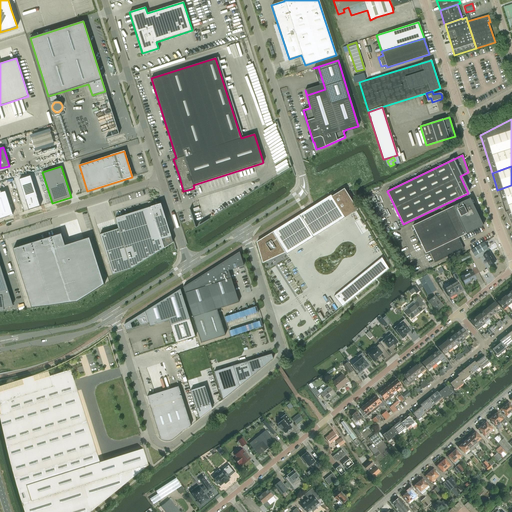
[(30,176),(19,179),(28,210),(40,206),(30,176)]
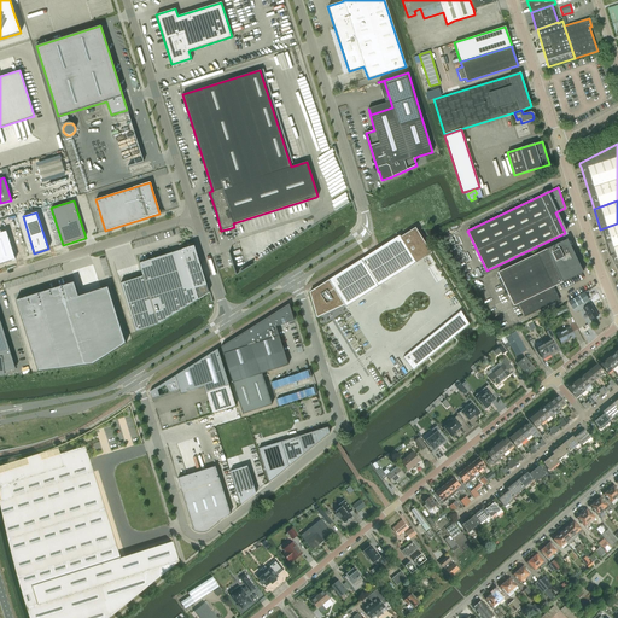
[(617,223),(600,229),(610,256),(617,273),(617,223)]
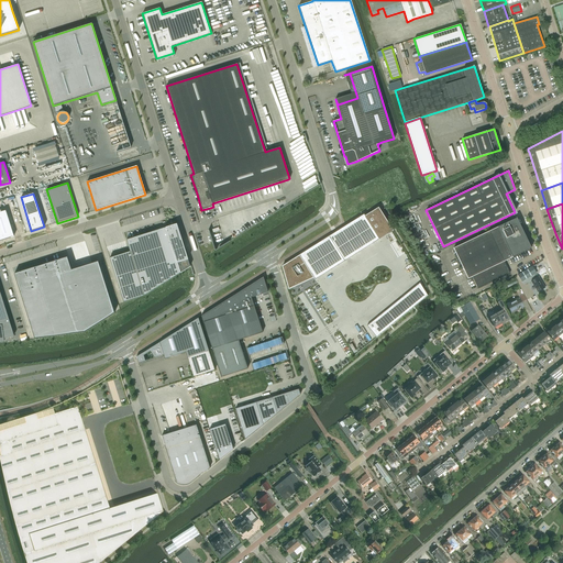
[(299,255),(282,266),(288,288),(311,275),(313,277),(315,279),(393,231),(378,207),(364,216),(363,214),(361,217),(300,254),(299,255)]
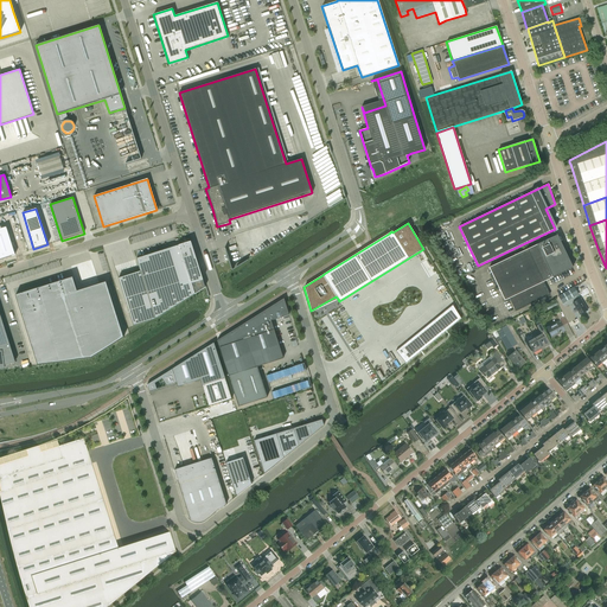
[(556,235),(489,268),(494,280),(492,281),(496,288),(498,287),(504,300),(509,298),(515,311),(549,294),(543,281),(570,269),(561,250),(563,249),(556,235)]
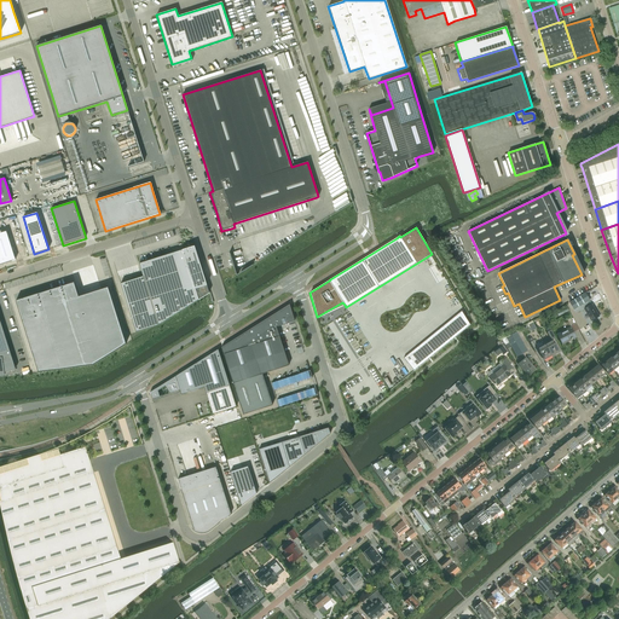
[(143,277),(120,283),(136,333),(157,325),(209,294),(194,247),(138,264),(143,277)]
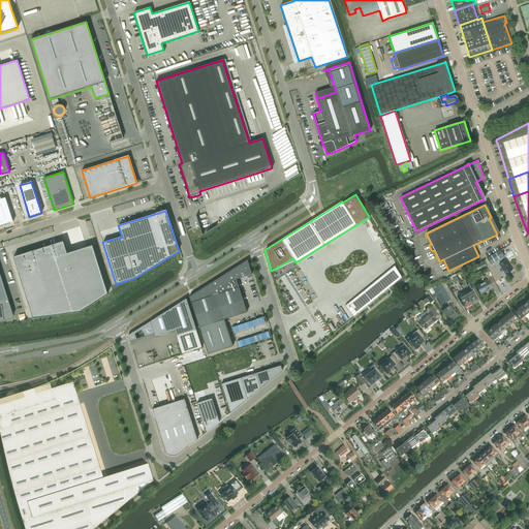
[(32,251),(13,257),(32,318),(79,312),(107,294),(92,246),(67,253),(63,242),(62,242),(63,243),(61,244),(61,243),(58,244),(59,244),(32,251)]
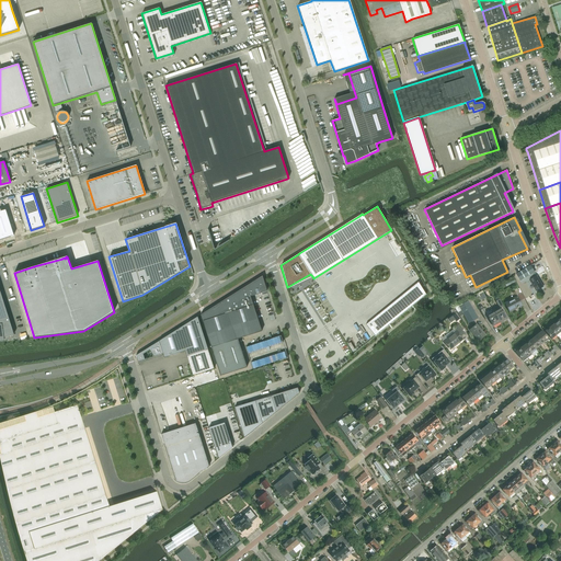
[(530,265),(515,274),(519,281),(535,272),(530,265)]
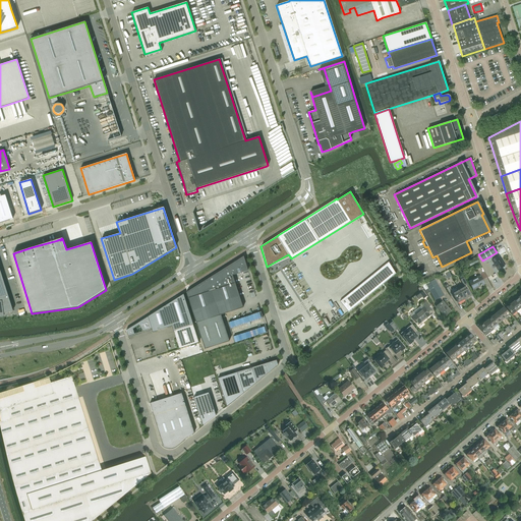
[(504,267),(503,263),(498,255),(491,259),(498,270),(504,267)]
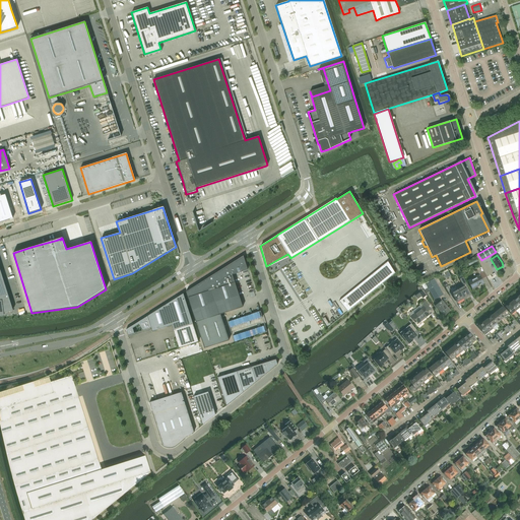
[(243,256),(186,291),(204,348),(229,340),(220,314),(243,307),(232,275),(247,270),(243,256)]
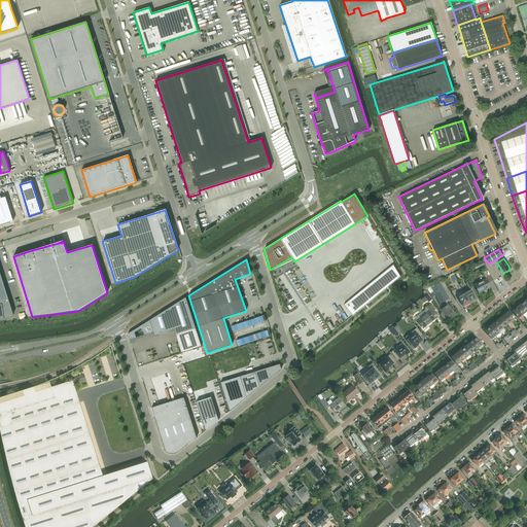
[(392,265),(343,305),(352,316),(400,277),(392,265)]
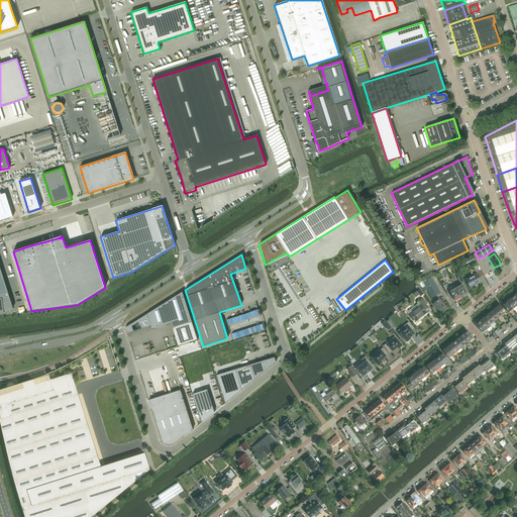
[(0,312),(3,312),(3,313),(4,313),(4,311),(12,308),(0,269),(0,312)]
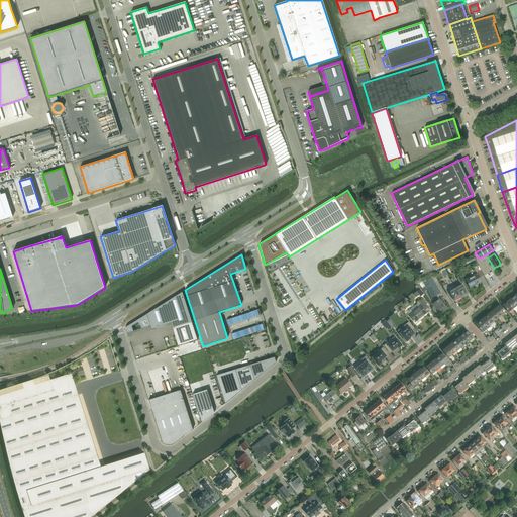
[(445,269),(440,272),(444,277),(449,274),(445,269)]
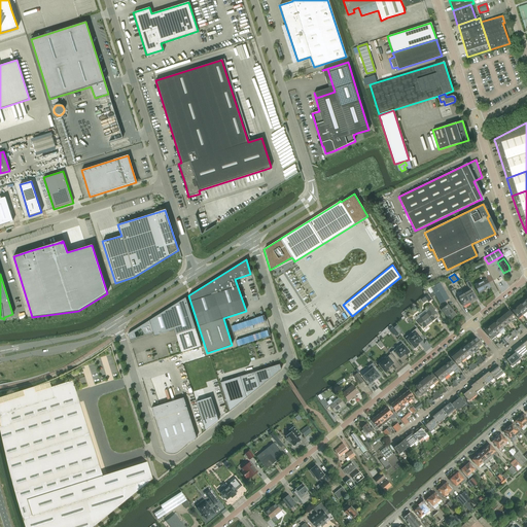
[(491,287),(486,279),(475,285),(479,293),(491,287)]
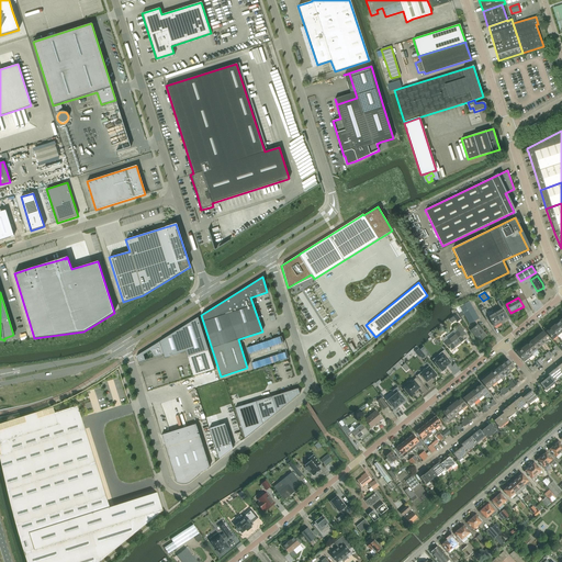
[(495,308),(494,310),(501,323),(507,319),(503,311),(506,308),(501,300),(497,302),(502,308),(497,311),(495,308)]
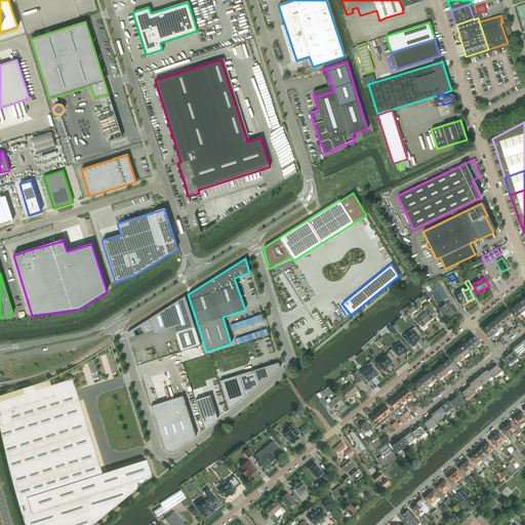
[(439,303),(448,297),(439,281),(430,286),(439,303)]
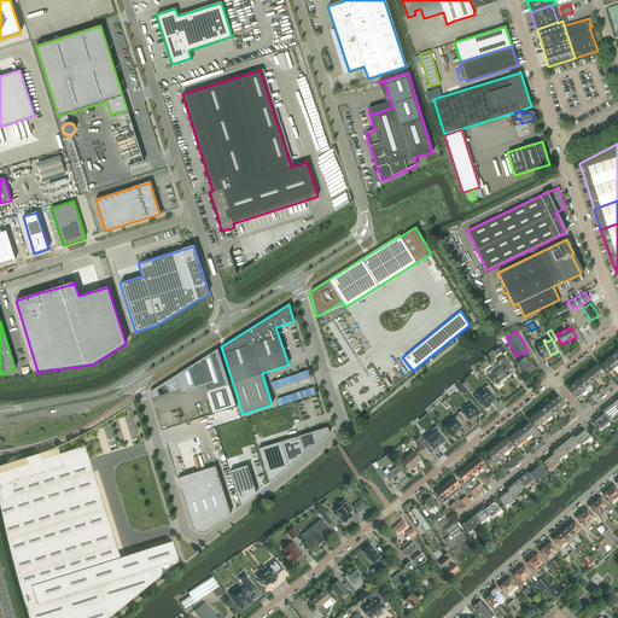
[(543,360),(551,355),(543,340),(536,344),(532,340),(530,342),(535,351),(538,350),(543,360)]
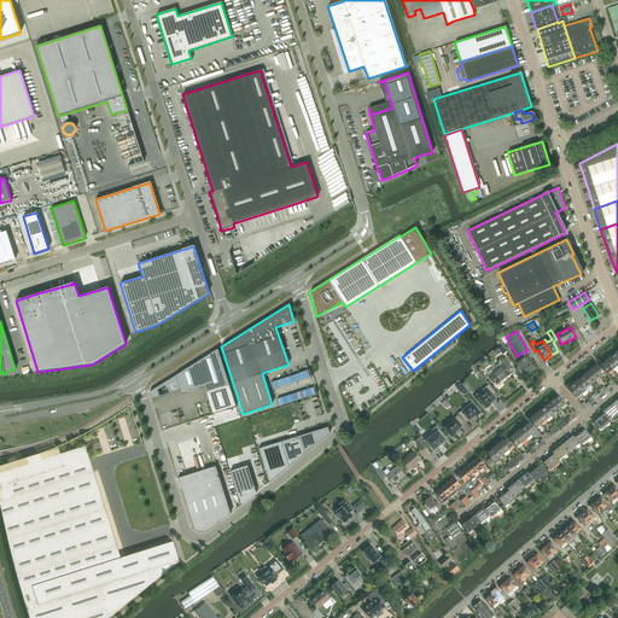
[(495,351),(499,356),(506,349),(502,344),(495,351)]
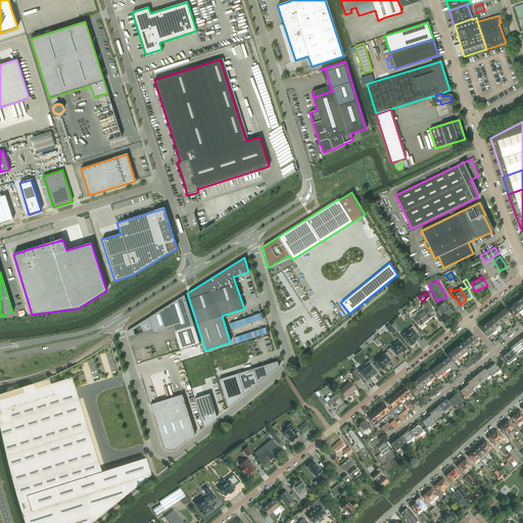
[(184,295),(127,331),(129,337),(135,335),(133,330),(139,326),(143,333),(152,330),(153,334),(173,328),(174,332),(180,350),(199,344),(194,326),(184,295)]
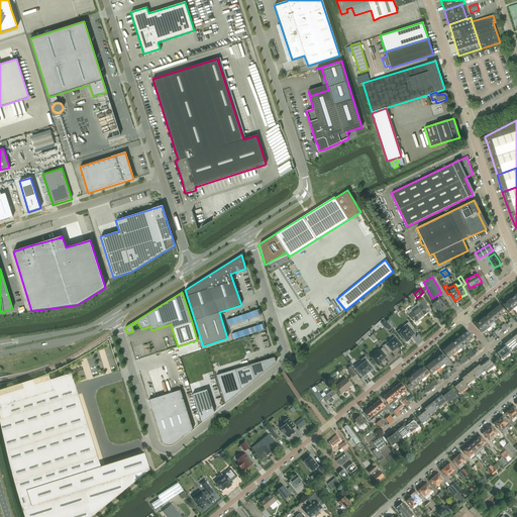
[(439,299),(433,304),(441,314),(447,309),(439,299)]
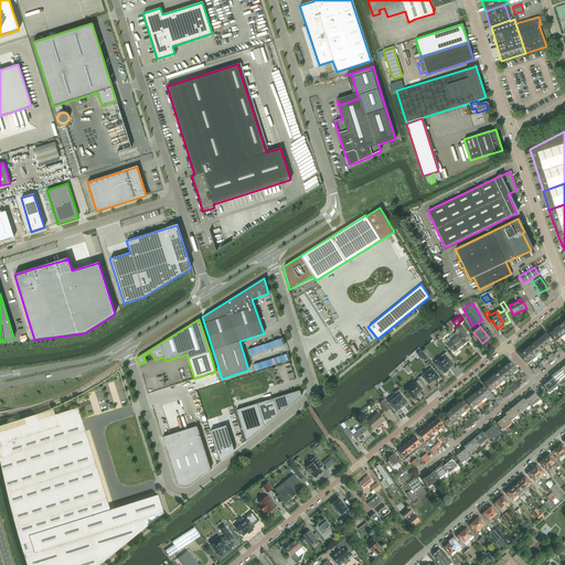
[(558,327),(554,330),(561,338),(564,334),(558,327)]
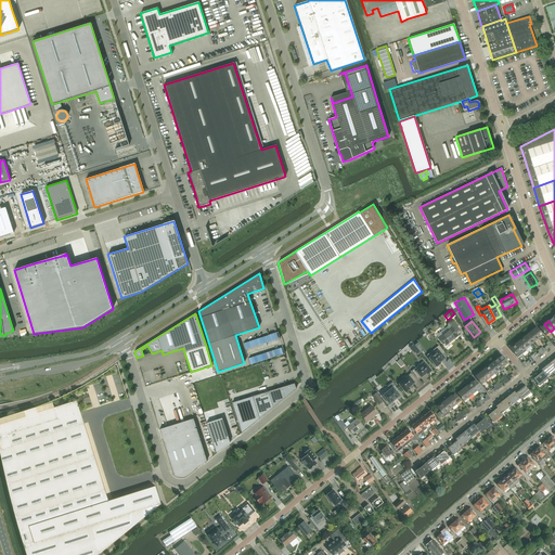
[(437,336),(446,346),(459,335),(456,333),(460,331),(453,322),(450,325),(452,327),(446,333),(443,331),(437,336)]
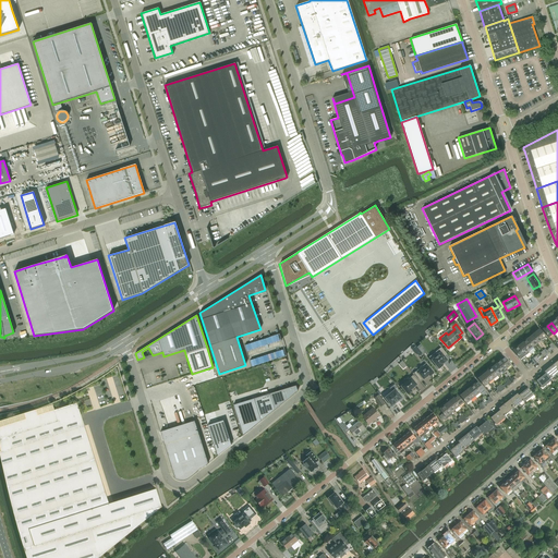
[(548,337),(554,334),(547,326),(543,329),(548,337)]
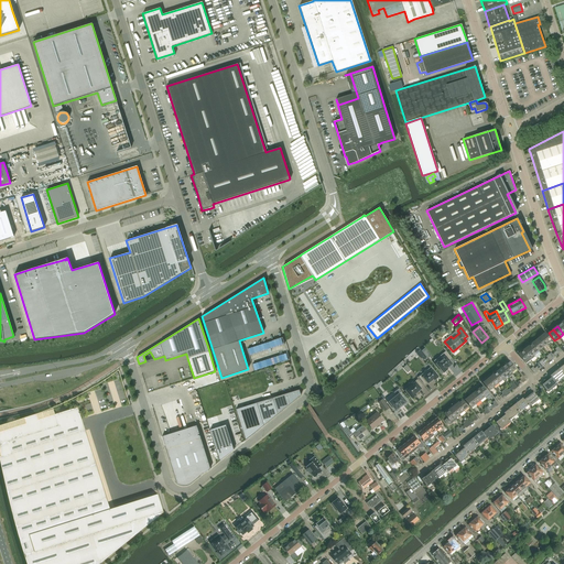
[(545,333),(541,336),(548,344),(552,340),(545,333)]
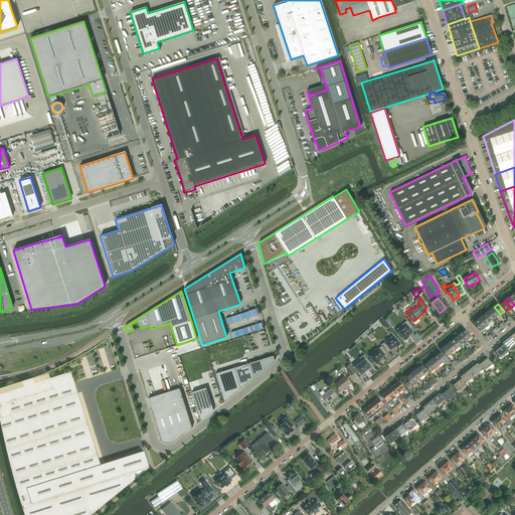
[(496,318),(500,314),(494,307),(490,310),(496,318)]
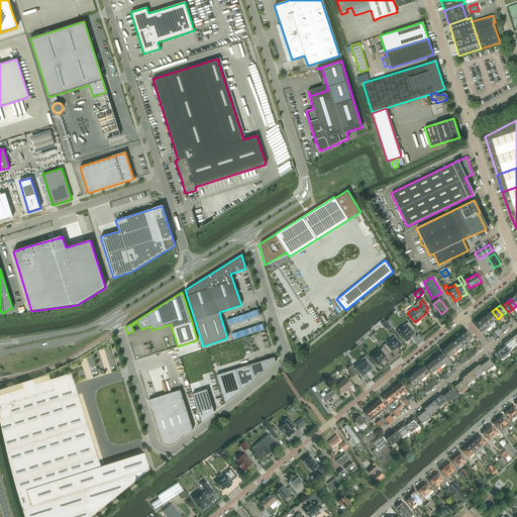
[(236,326),(235,322),(261,315),(259,309),(227,318),(230,328),(236,326)]
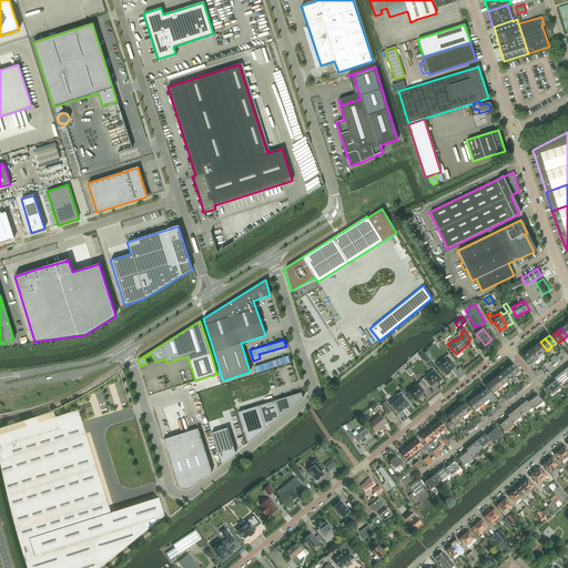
[(543,354),(547,351),(540,342),(536,346),(543,354)]
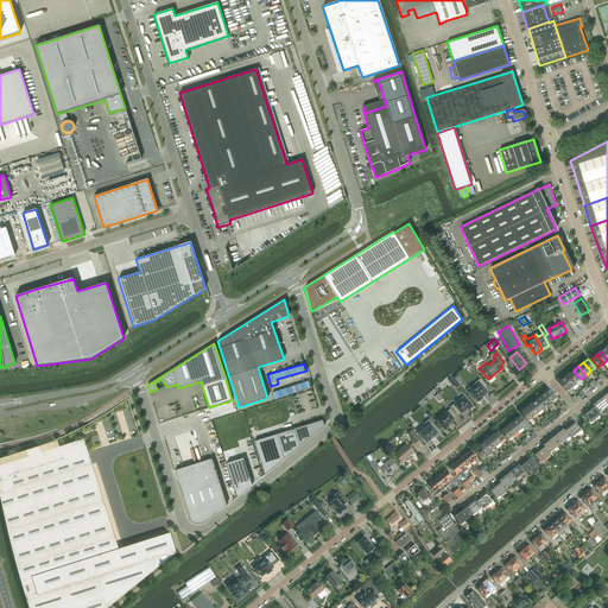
[(577,385),(582,380),(581,379),(574,371),(569,374),(577,385)]
